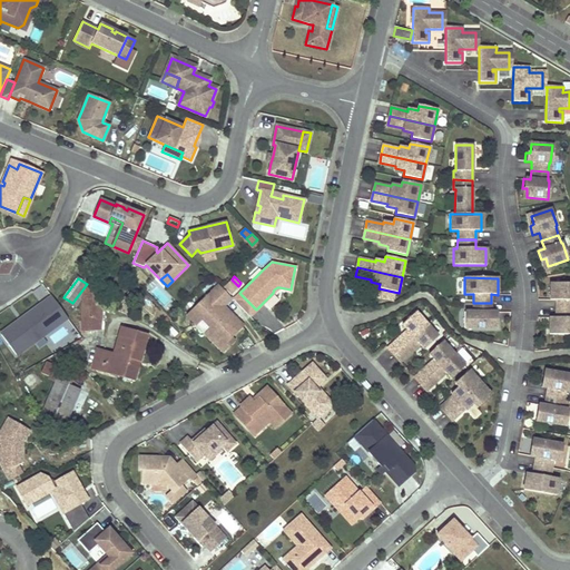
[(232,279),(224,286),(231,293),(238,286),(232,279)]
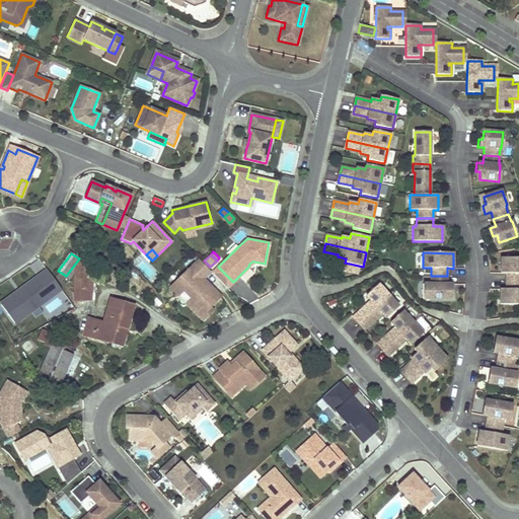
[(205,286),(200,281),(203,278),(211,271),(203,262),(199,258),(171,285),(178,293),(183,289),(193,298),(188,302),(203,318),(212,309),(209,306),(220,296),(208,283),(205,286)]
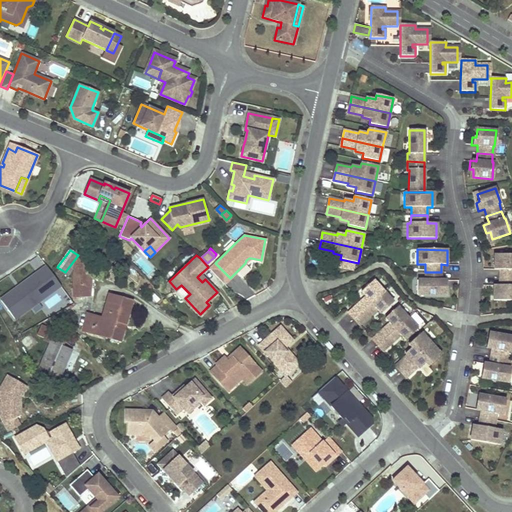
[(511,255),(491,255),(490,270),(496,270),(496,277),(511,277),(511,255)]
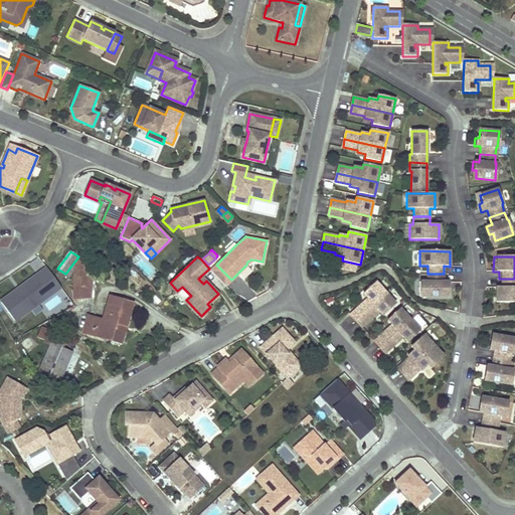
[(82,296),(86,296),(90,296),(90,288),(92,288),(92,281),(93,265),(90,265),(90,260),(77,259),(74,265),(73,286),(75,298),(81,298),(82,296)]
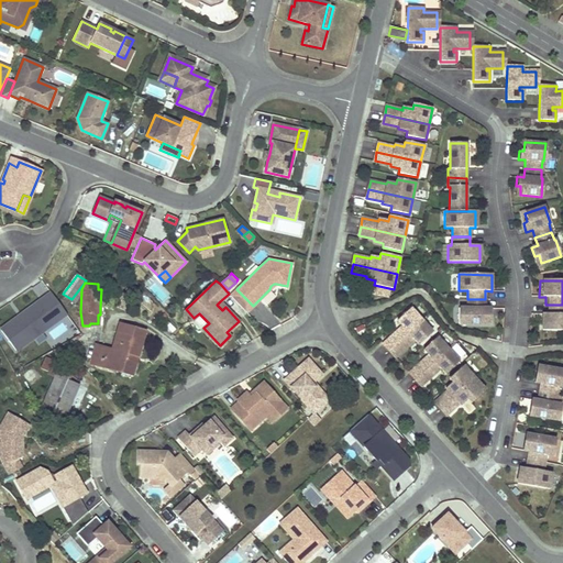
[(230,295),(246,312),(253,306),(236,289),(230,295)]
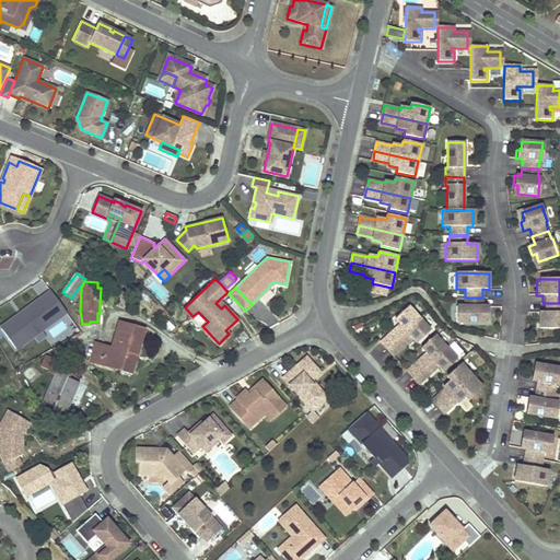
[(15,348),(66,312),(51,292),(1,329),(15,348)]
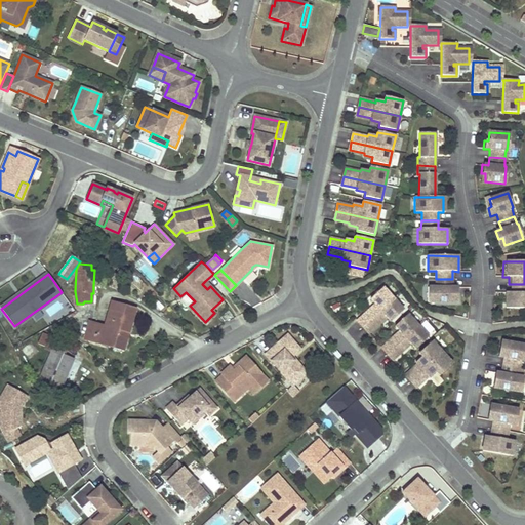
[(429,287),(429,303),(458,303),(458,287),(452,287),(452,279),(436,279),(436,287),(429,287)]
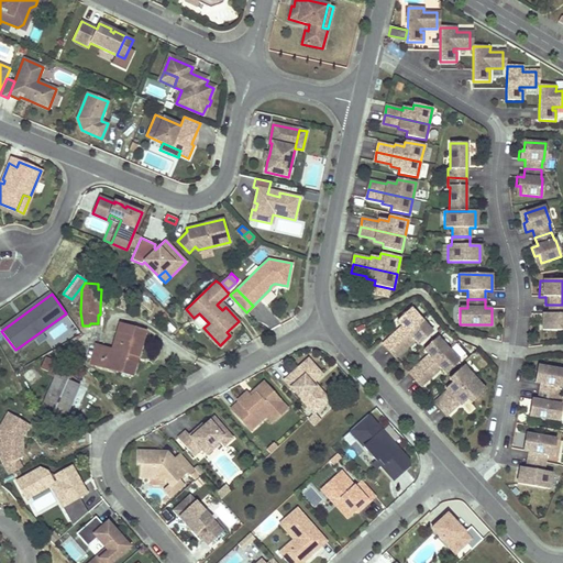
[(222,310),(225,307),(220,301),(217,305),(222,310)]
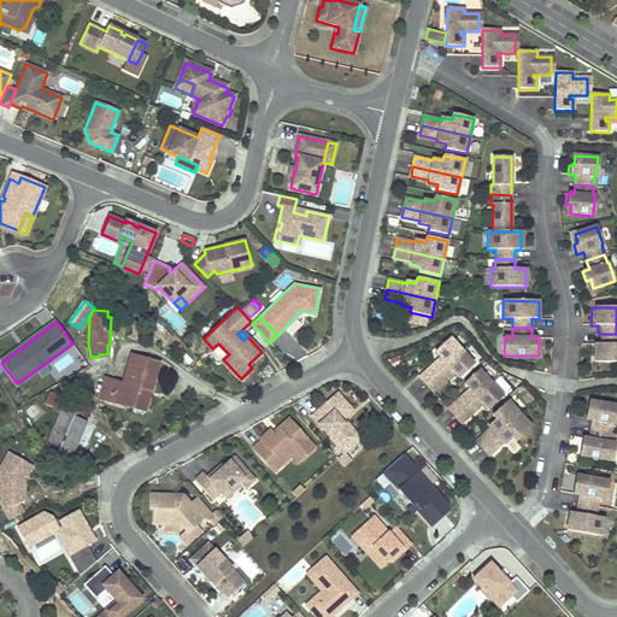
[(616,363),(616,345),(616,338),(616,334),(598,334),(598,345),(591,345),(591,363),(616,363)]
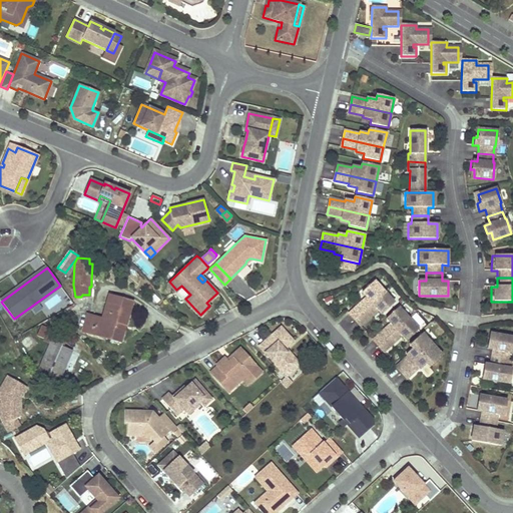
[(384,293),(374,282),(362,293),(367,299),(362,304),(361,303),(349,314),(355,320),(384,293)]
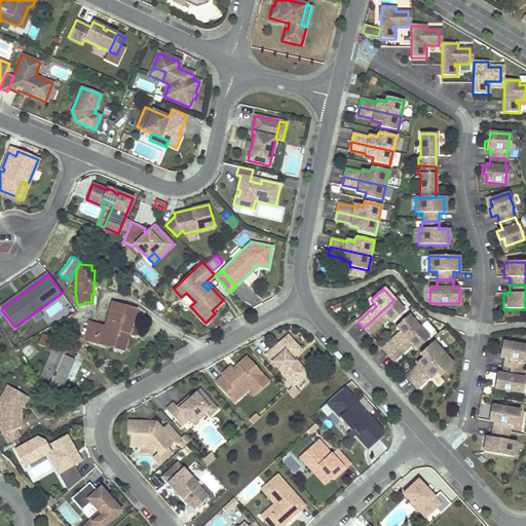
[(391,323),(404,311),(393,300),(364,328),(369,334),(381,323),(380,322),(386,316),(391,323)]
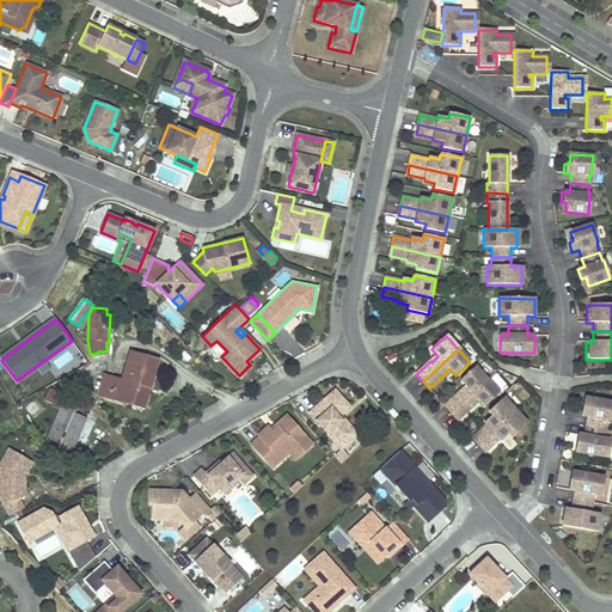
[(99,395),(116,399),(132,404),(139,384),(150,387),(158,362),(132,354),(123,380),(105,375),(99,395)]
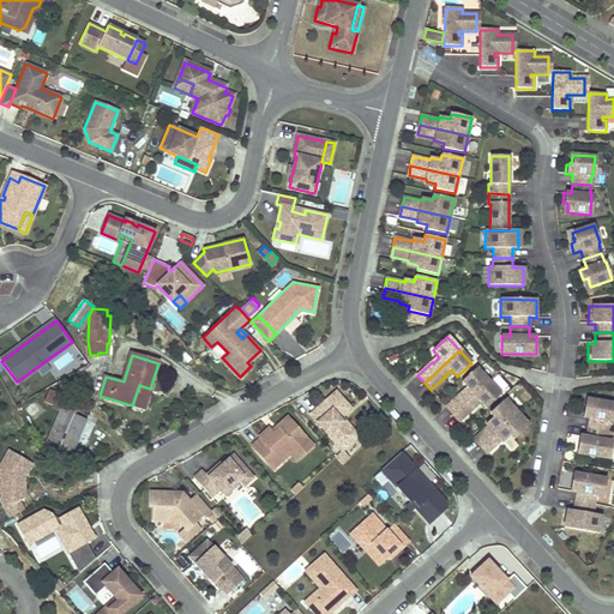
[(453,414),(489,381),(477,368),(462,381),(468,389),(462,395),(461,393),(446,407),(453,414)]
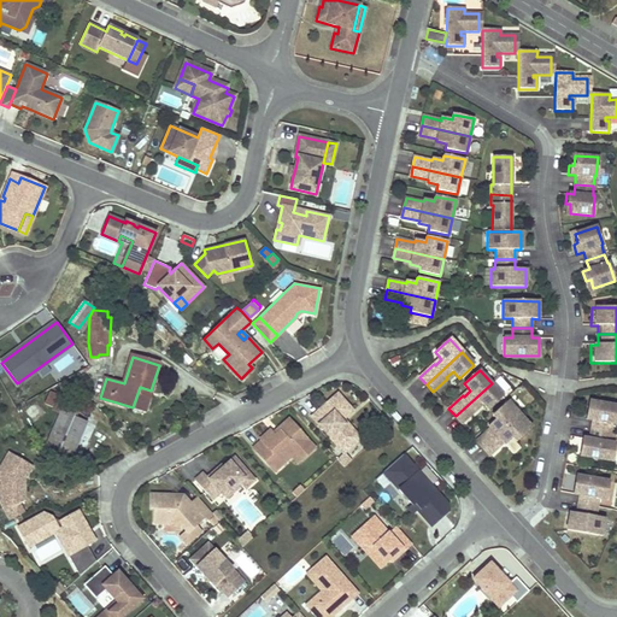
[(488,410),(504,397),(492,383),(456,416),(462,423),(476,410),(476,409),(482,403),(488,410)]
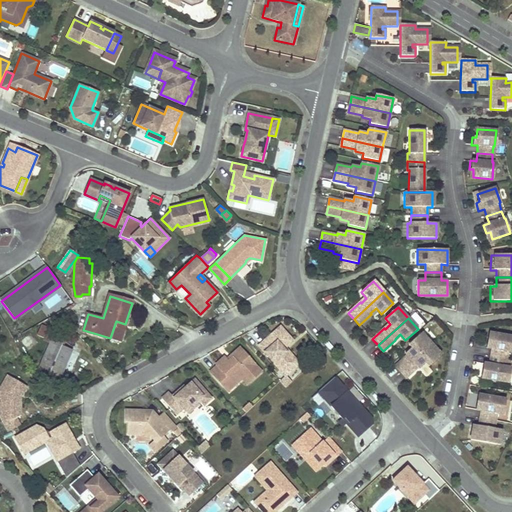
[(110,338),(120,341),(125,324),(116,321),(110,338)]
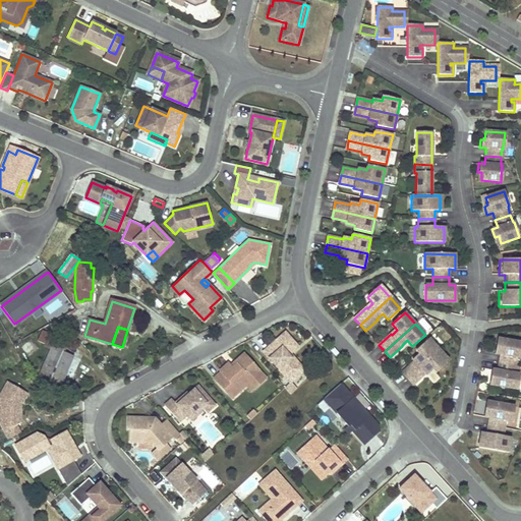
[(42,373),(61,383),(73,356),(64,352),(68,344),(44,333),(40,342),(53,348),(42,373)]
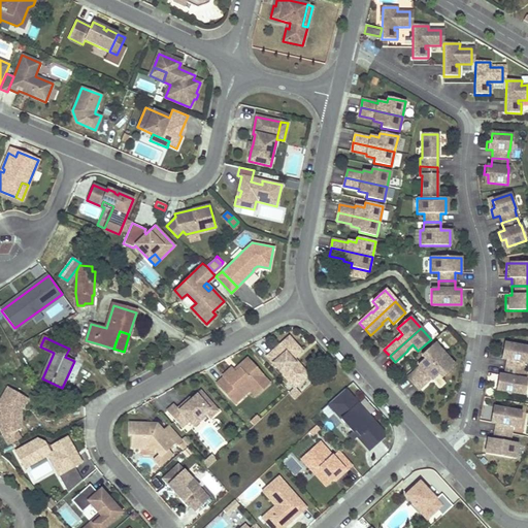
[(294,363),(291,360),(293,358),(301,352),(289,337),(266,357),(294,388),(307,375),(296,361),(294,363)]
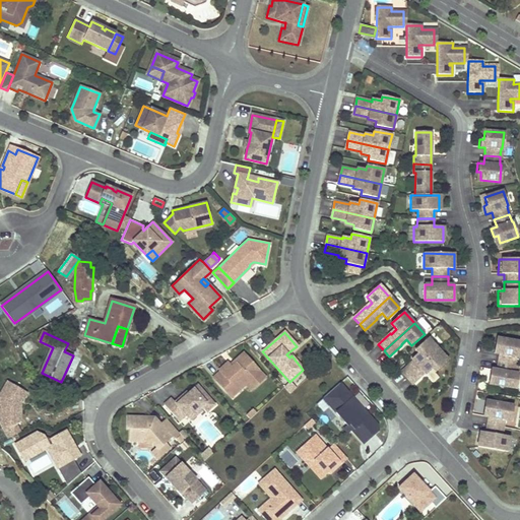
[(407,377),(438,348),(428,337),(414,349),(417,353),(411,359),(412,361),(401,371),(407,377)]
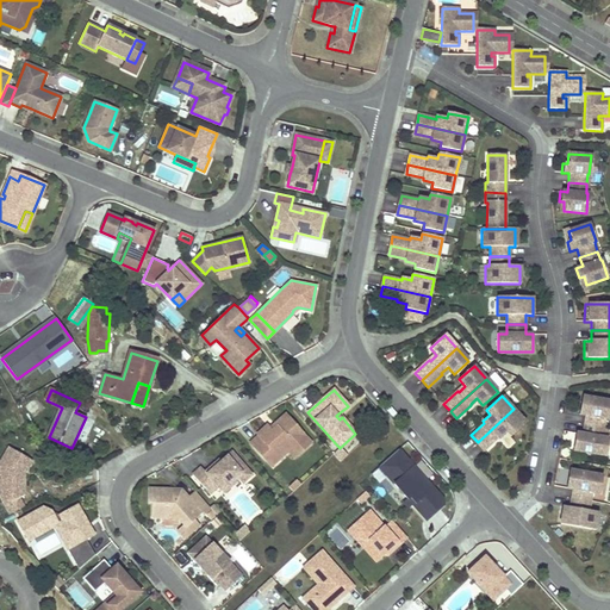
[(608,421),(609,410),(609,402),(578,397),(576,415),(582,416),(580,424),(599,428),(601,419),(608,421)]
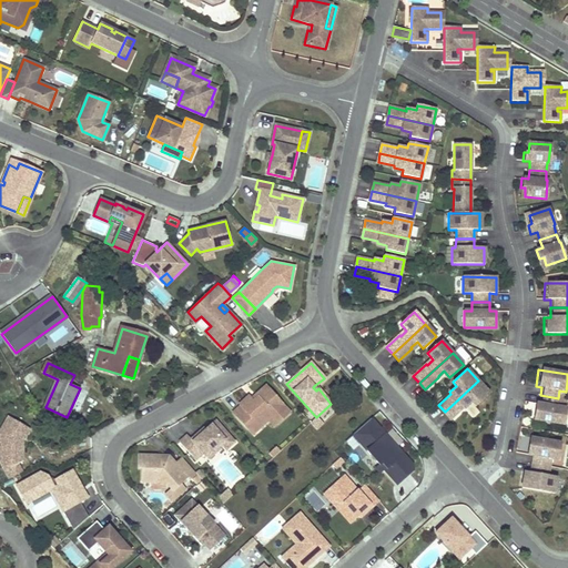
[(489,394),(478,381),(445,412),(450,419),(463,408),(465,409),(472,404),(475,407),(489,394)]
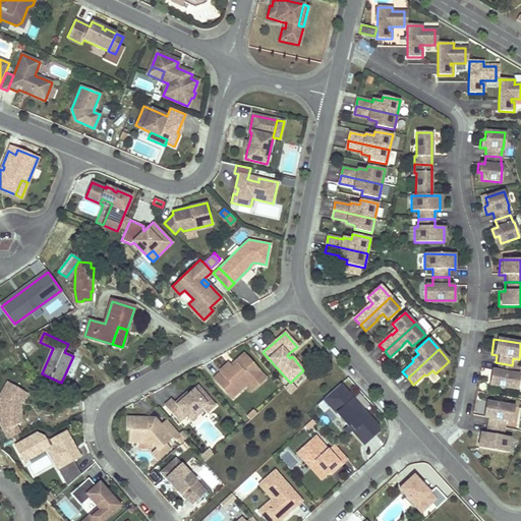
[(266,379),(243,354),(234,362),(236,364),(232,367),(228,363),(219,370),(220,372),(213,379),(228,395),(242,382),(246,386),(251,391),(266,379)]
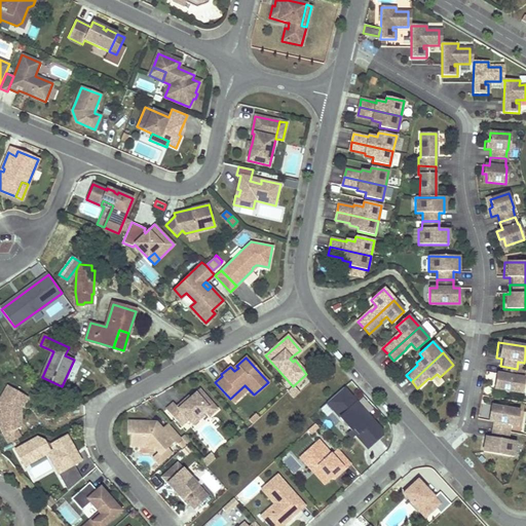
[(519,393),(522,378),(515,377),(517,369),(500,366),(498,374),(493,373),(490,388),(519,393)]
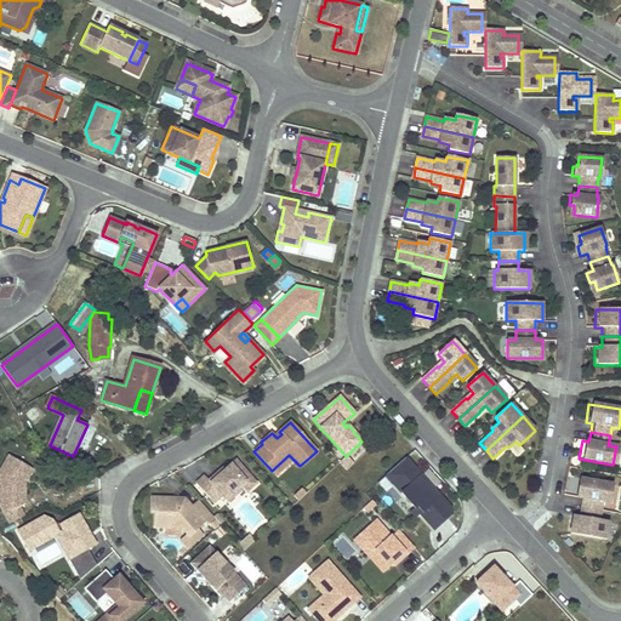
[(294,460),(289,455),(272,471),(275,476),(294,460)]
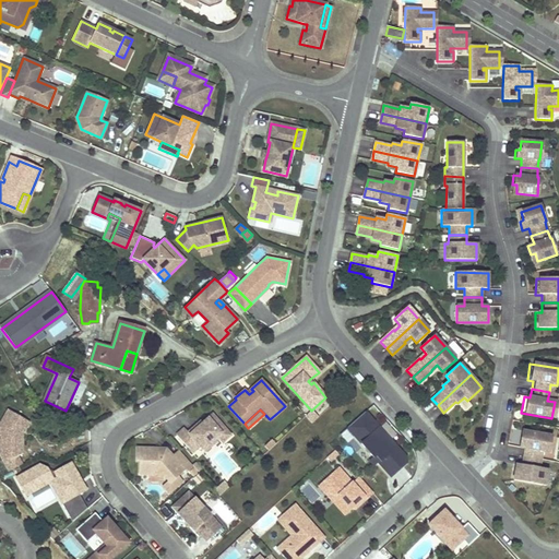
[(6,463),(18,456),(15,451),(15,444),(22,444),(22,433),(30,421),(10,411),(0,425),(0,443),(1,443),(0,453),(6,463)]
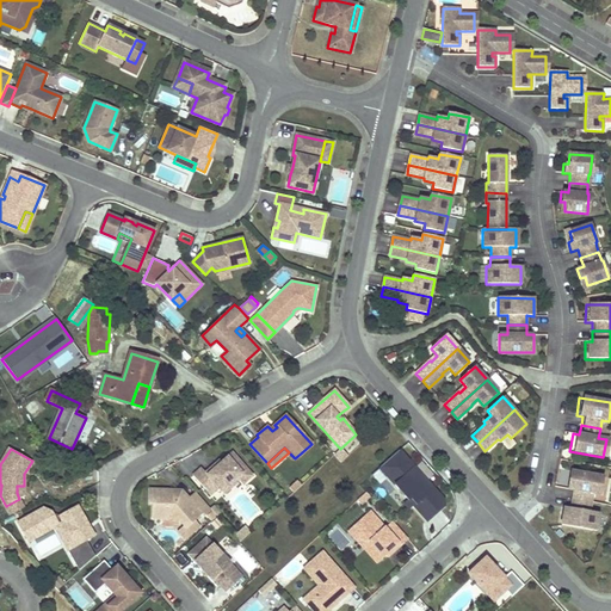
[(334,455),(340,463),(347,456),(340,449),(333,455),(334,455)]
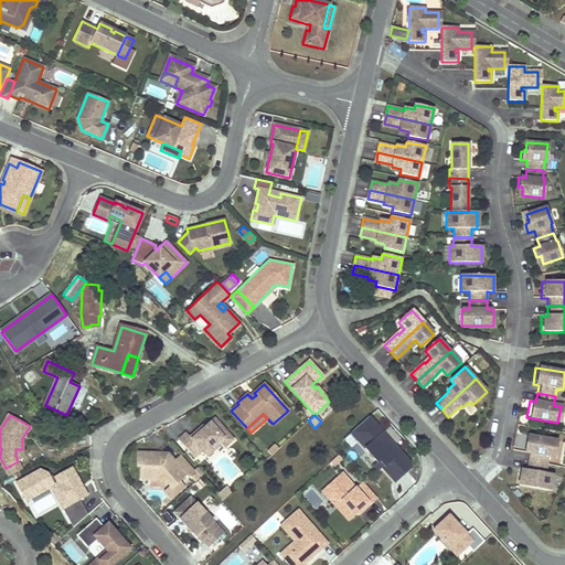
[(382,468),(395,482),(411,468),(409,462),(369,416),(351,433),(376,462),(382,468)]
